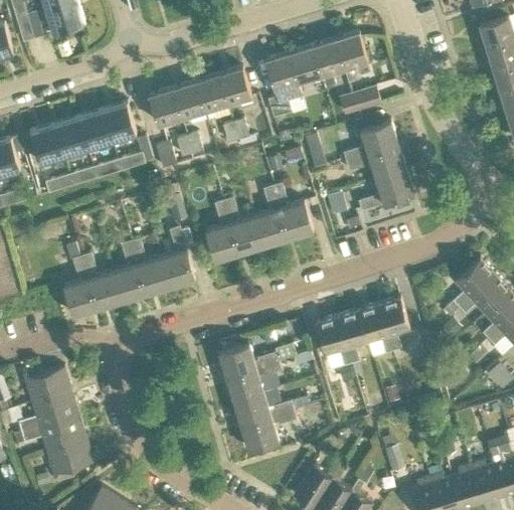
[(9,0),(15,18),(26,15),(20,0),(9,0)]
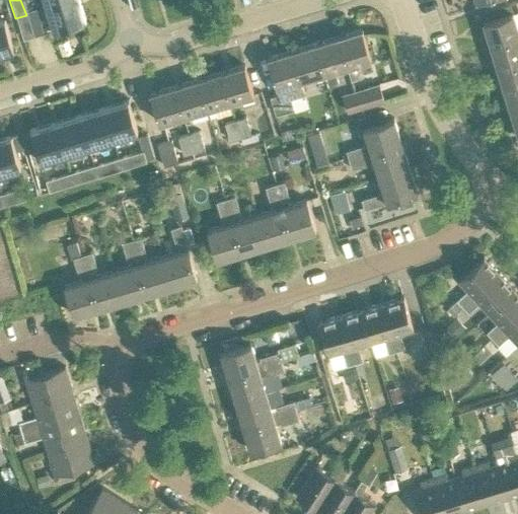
[(43,0),(47,11),(78,1),(77,0),(43,0)]
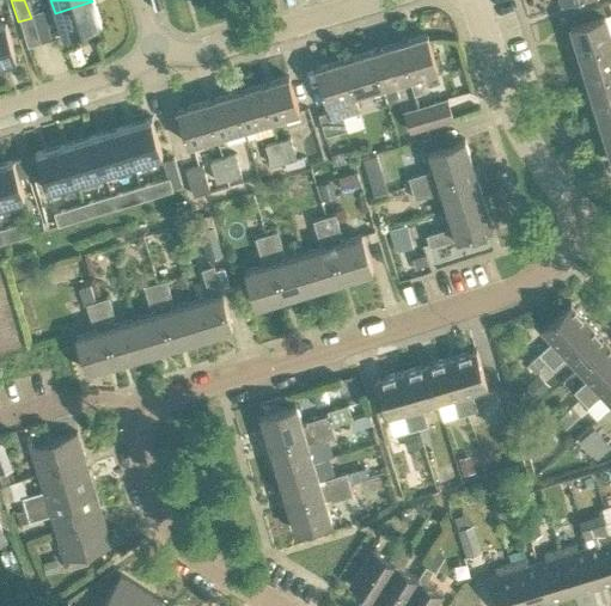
[(92,1),(55,13),(63,41),(99,30),(101,32),(102,31),(92,1)]
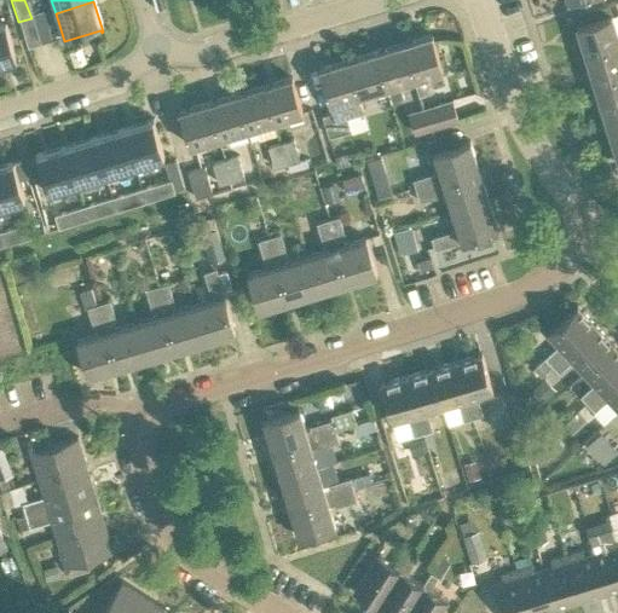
[(32,18),(18,22),(27,51),(40,47),(32,18)]
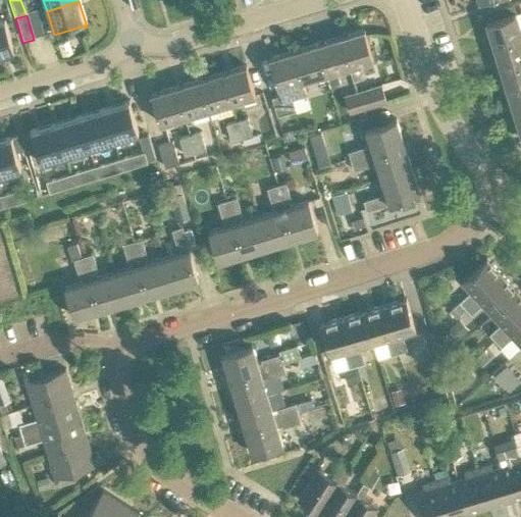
[(484,24),(491,48),(520,39),(520,38),(514,15),(484,24)]
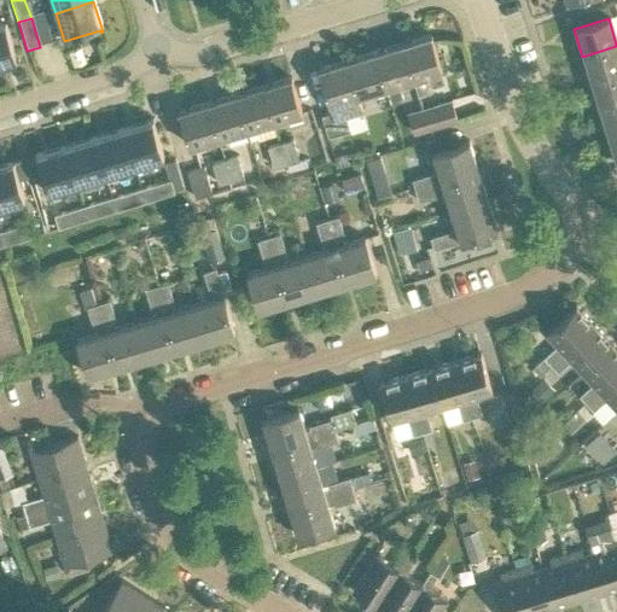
[(35,28),(34,28),(40,46),(41,46),(51,42),(46,24),(35,28)]
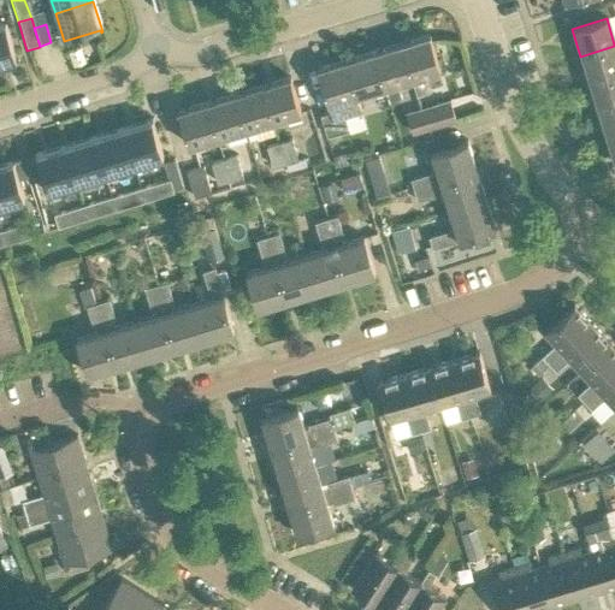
[(16,64),(5,27),(0,28),(0,70),(18,64),(18,63),(16,64)]
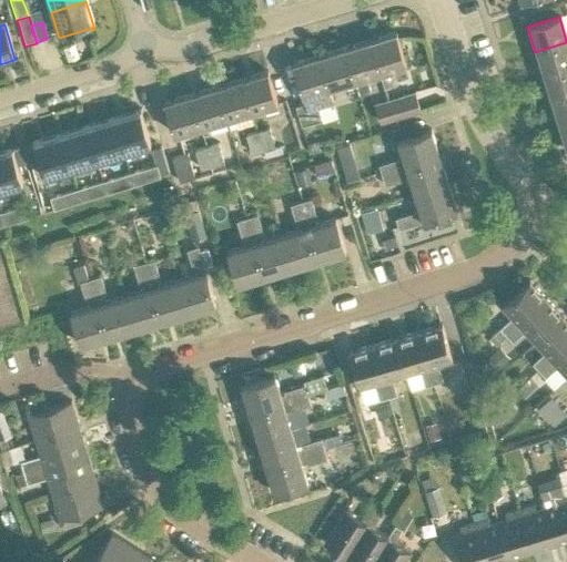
[(395,89),(391,73),(405,69),(395,37),(368,44),(378,77),(383,92),(395,89)]
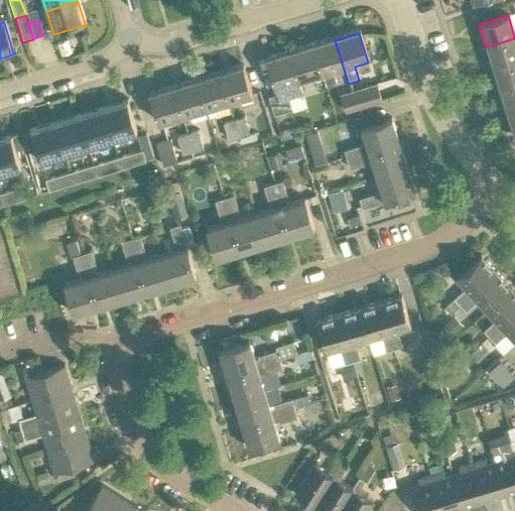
[(514,38),(486,47),(493,72),(514,64),(514,38)]
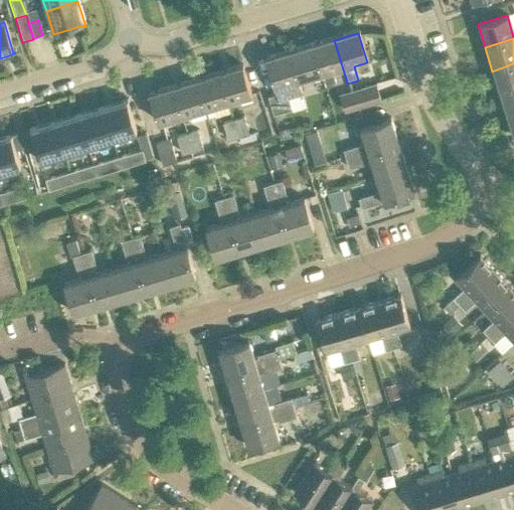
[(331,72),(343,69),(334,40),(312,47),(320,76),(324,90),(335,87),(331,72)]
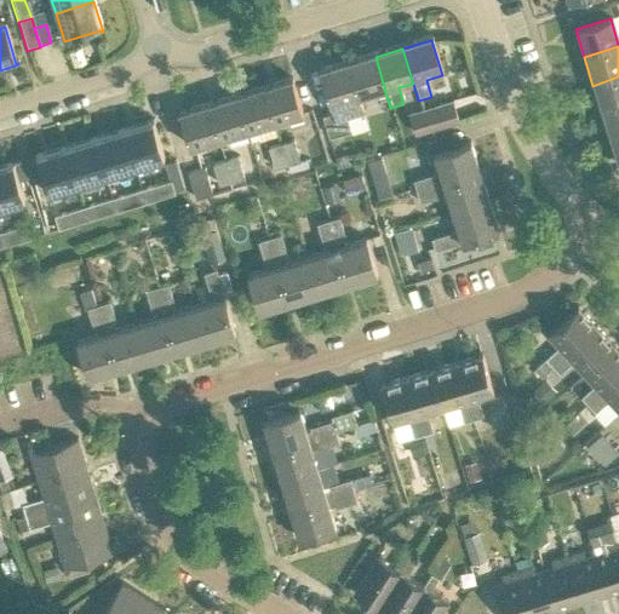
[(376,57),(347,66),(357,99),(385,92),(376,57)]
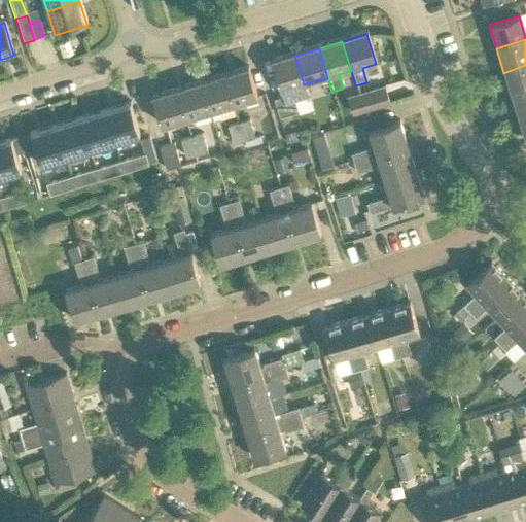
[(304,84),(294,56),(271,63),(281,99),(274,101),(279,119),(297,114),(294,102),(308,98),(304,84)]
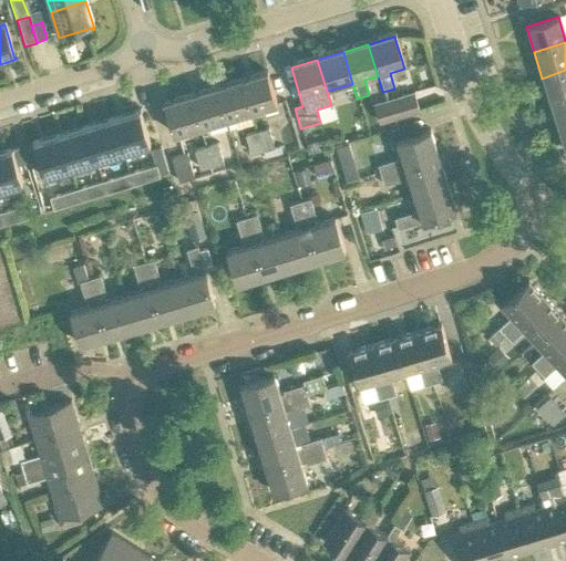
[(565,70),(542,79),(549,104),(565,99),(565,70)]
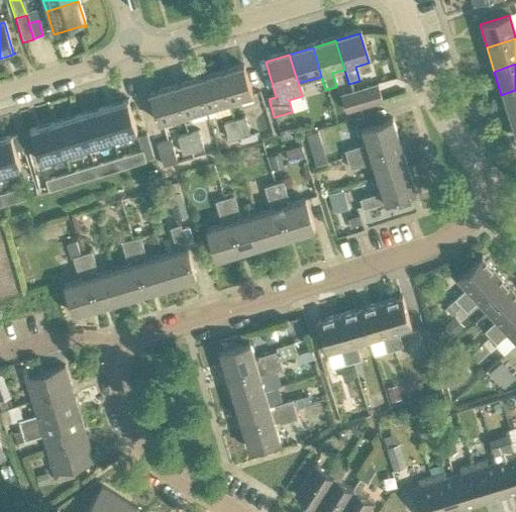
[(219,76),(228,104),(251,97),(242,69),(219,76)]
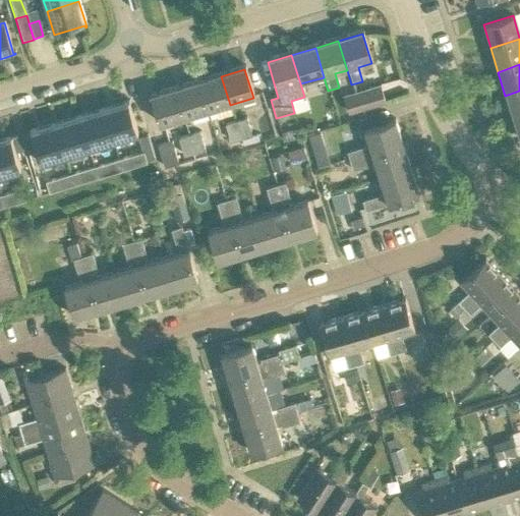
[(221,76),(197,83),(206,112),(230,105),(221,76)]
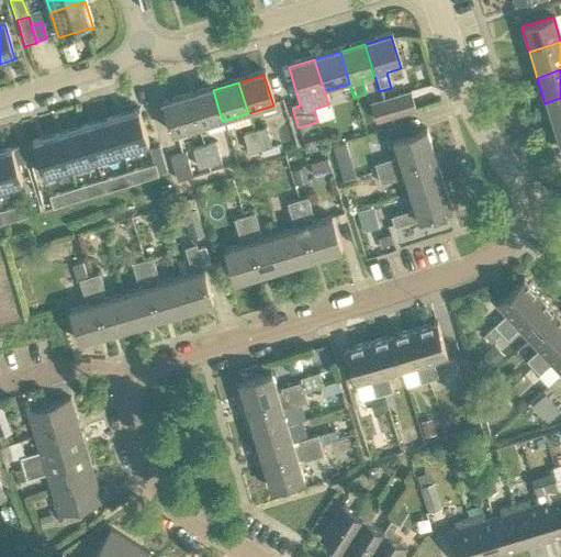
[(213,90),(187,98),(197,129),(222,121),(213,90)]
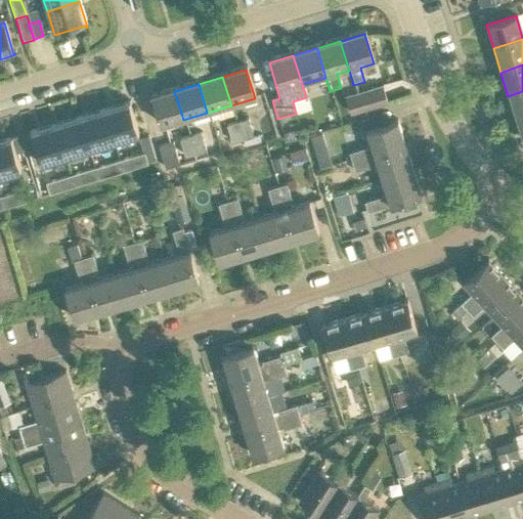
[(357,96),(362,114),(387,106),(381,88),(357,96)]
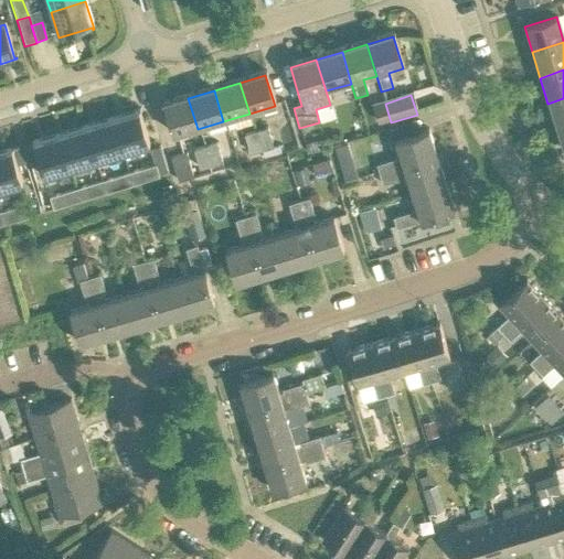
[(198,129),(188,98),(162,105),(172,137),(198,129)]
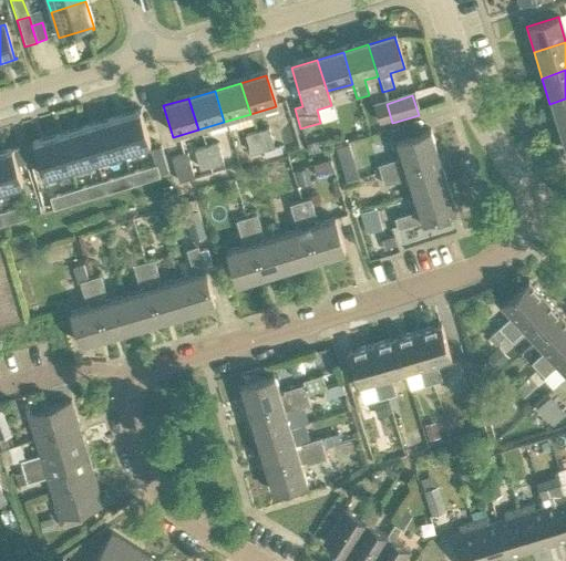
[(565,99),(549,104),(557,130),(565,126),(565,99)]
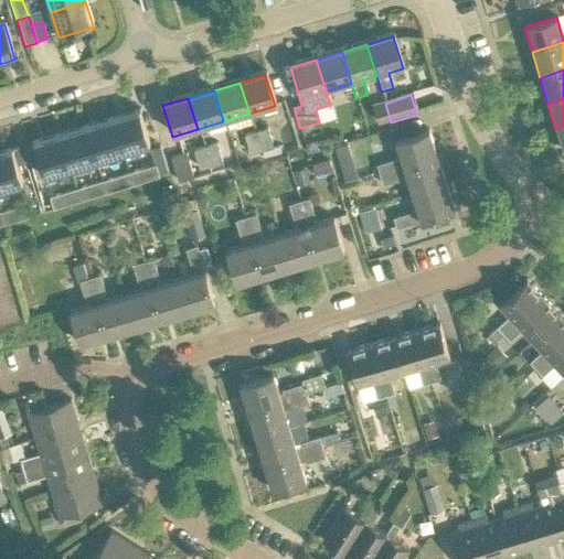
[(378,127),(391,122),(385,104),(371,108),(378,127)]
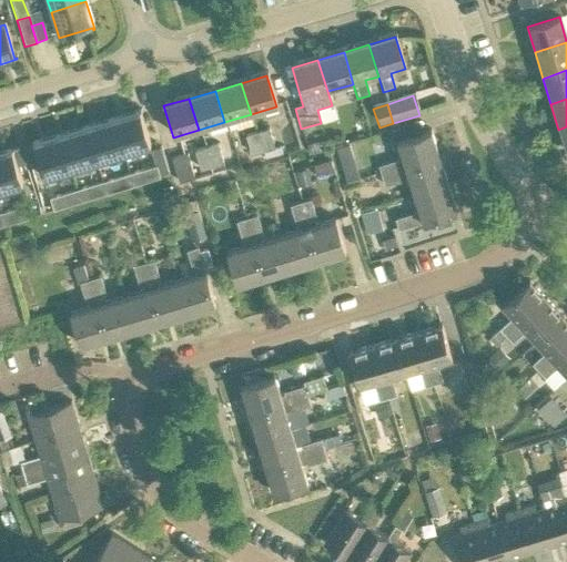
[(142,113),(114,122),(124,156),(151,149),(141,115),(142,115),(142,113)]
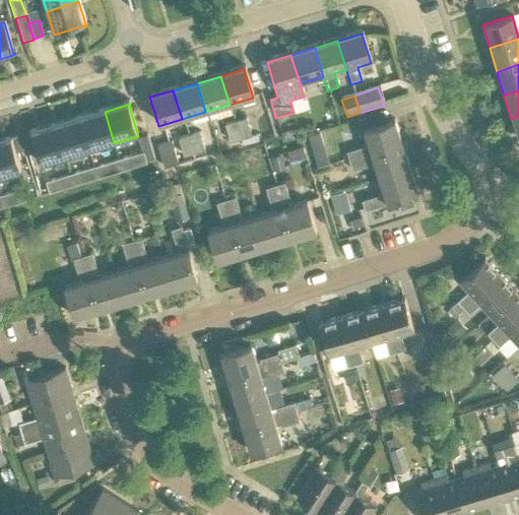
[(105,112),(80,119),(89,150),(114,143),(105,112)]
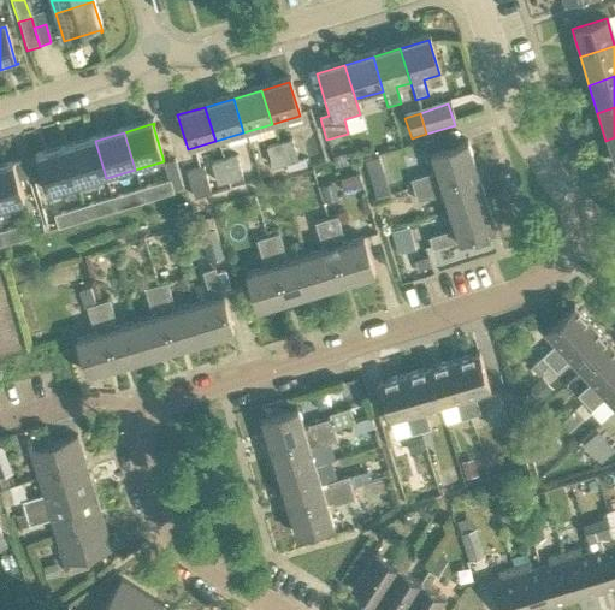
[(95,141),(66,150),(78,188),(106,178),(95,141)]
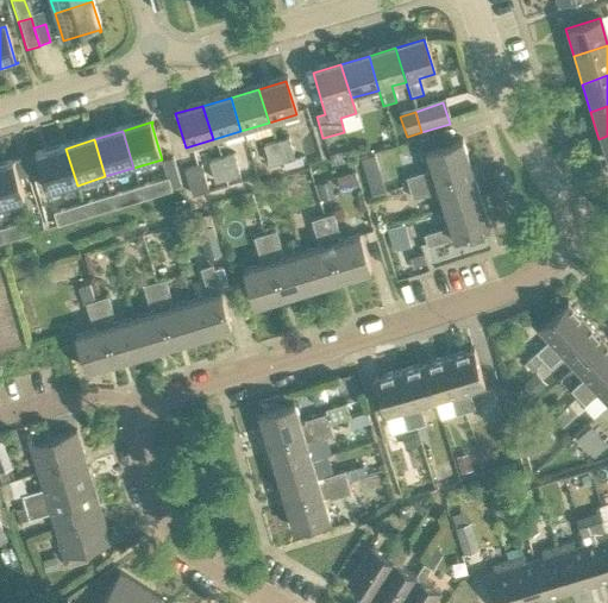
[(276,145),(282,165),(284,173),(300,169),(298,158),(293,159),(287,142),(276,145)]
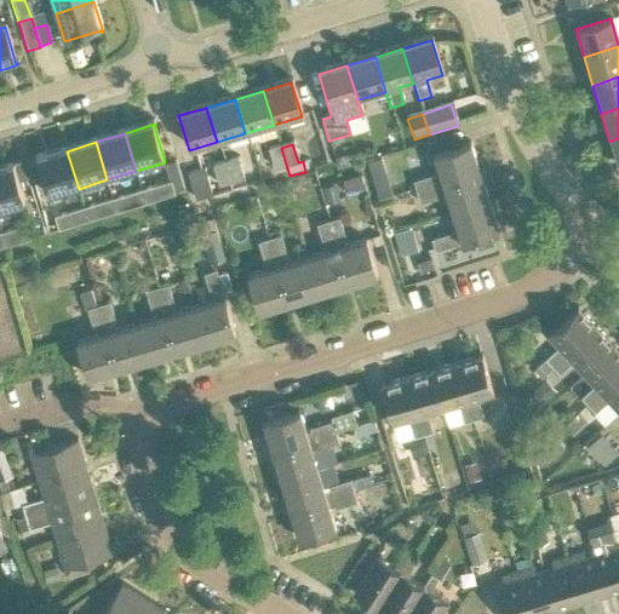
[(417,195),(480,176),(470,147),(434,158),(440,179),(436,181),(435,178),(413,184),(417,195)]
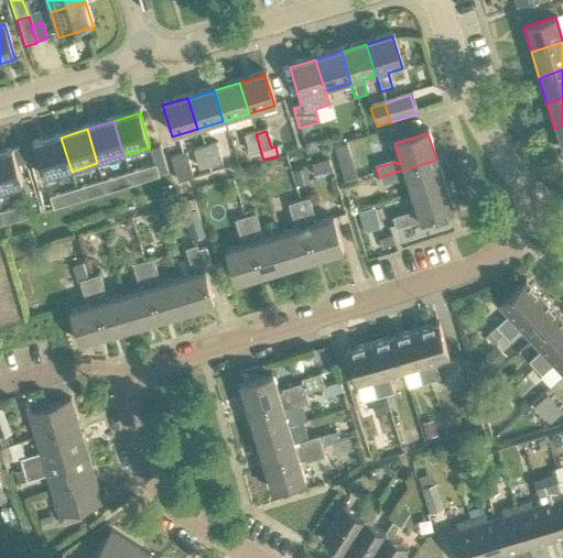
[(261,153),(256,134),(242,138),(248,156),(261,153)]
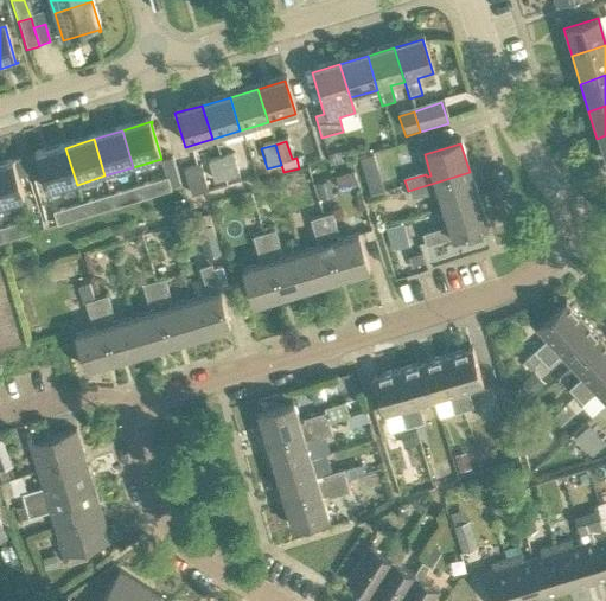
[(77,185),(65,148),(36,157),(36,158),(38,158),(49,193),(77,185)]
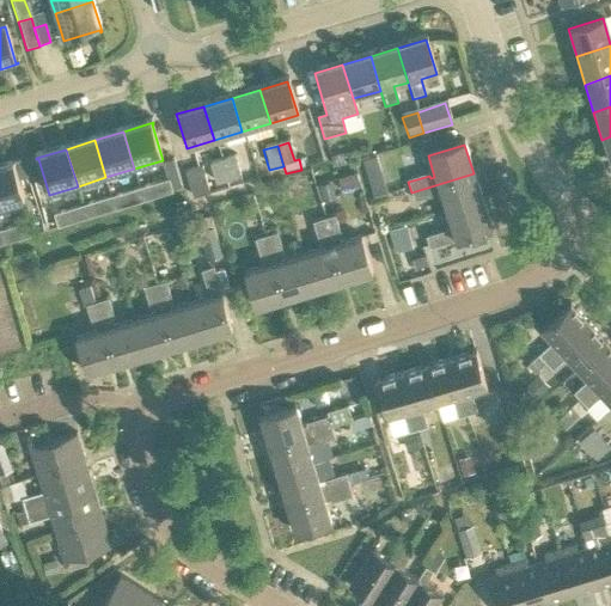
[(343,154),(330,158),(333,166),(334,169),(347,165),(346,161),(343,154)]
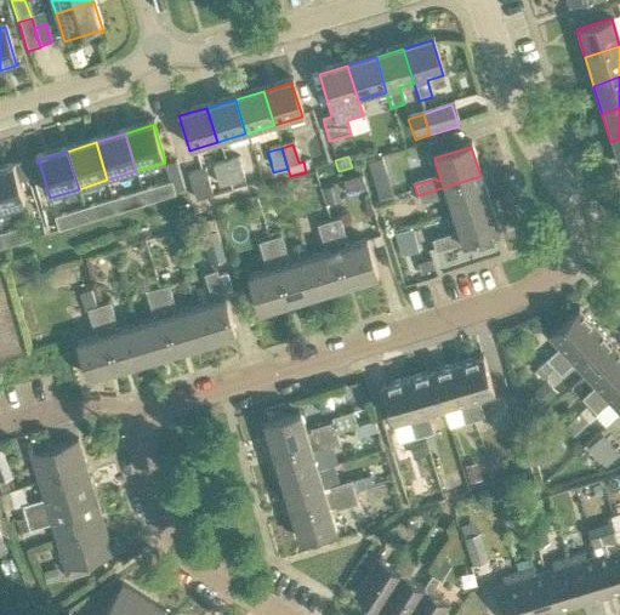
[(238,160),(225,164),(231,186),(244,181),(244,180),(238,160)]
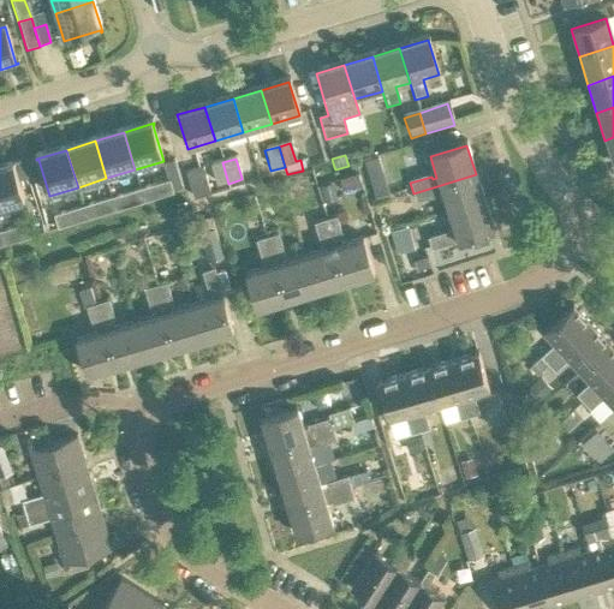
[(377,161),(363,165),(367,178),(381,173),(377,161)]
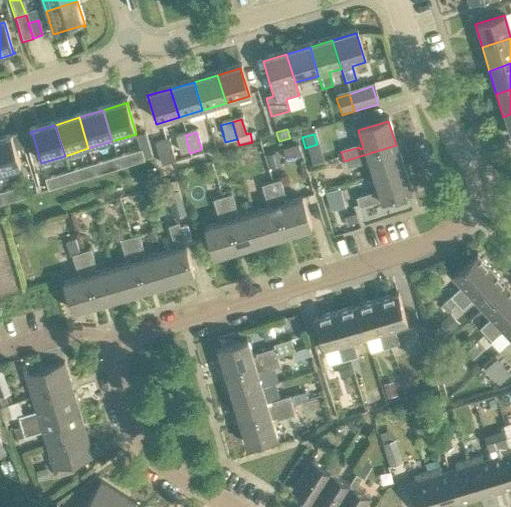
[(190,153),(185,135),(175,138),(180,155),(190,153)]
